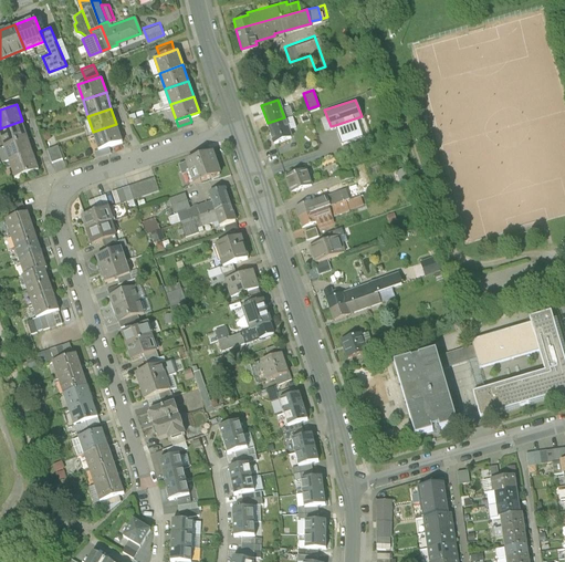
[(362,116),(335,125),(341,142),(369,132),(363,115),(362,116)]
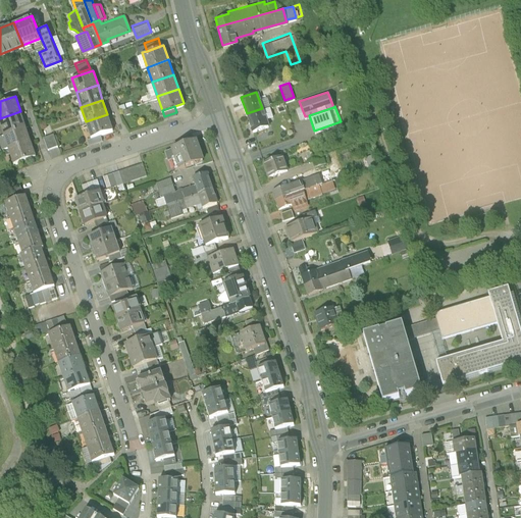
[(267,124),(262,108),(247,113),(252,130),(267,124)]
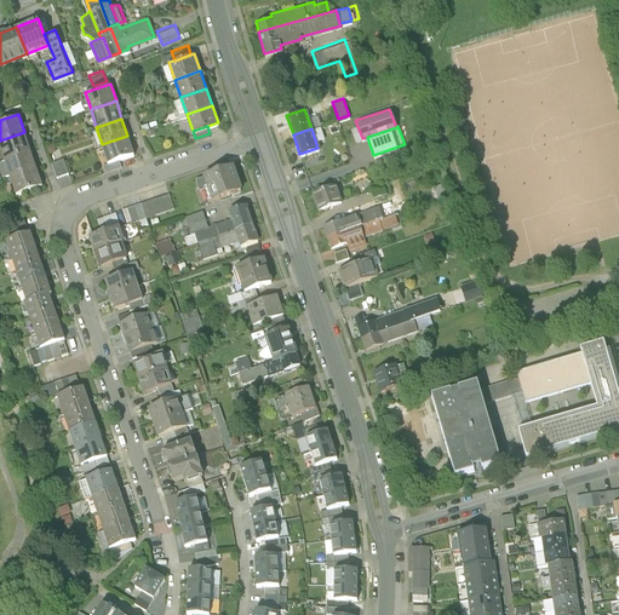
[(0,144),(5,157),(30,149),(24,132),(0,141),(0,144)]
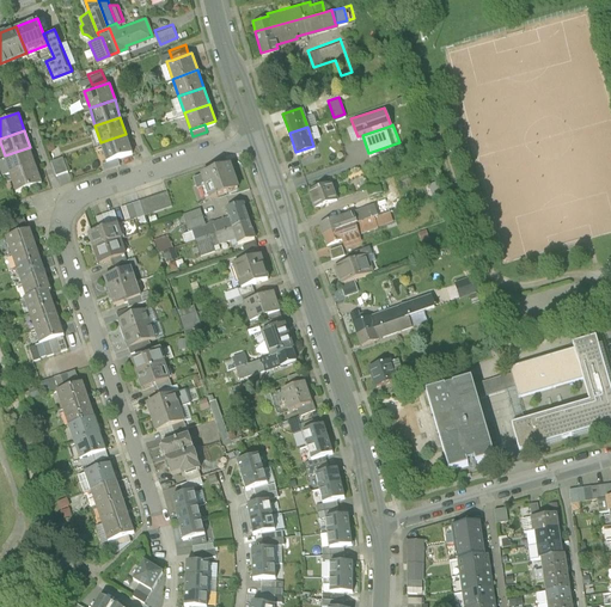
[(132,151),(126,134),(101,142),(107,159),(117,155),(132,151)]
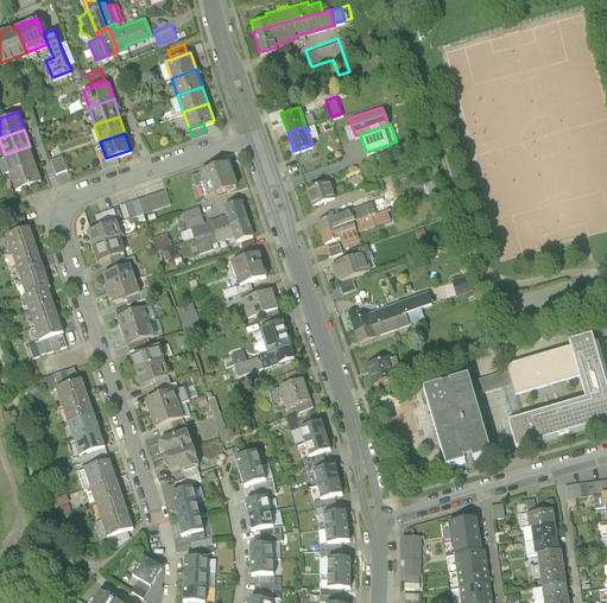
[(10,169),(11,171),(36,163),(30,146),(5,154),(10,169)]
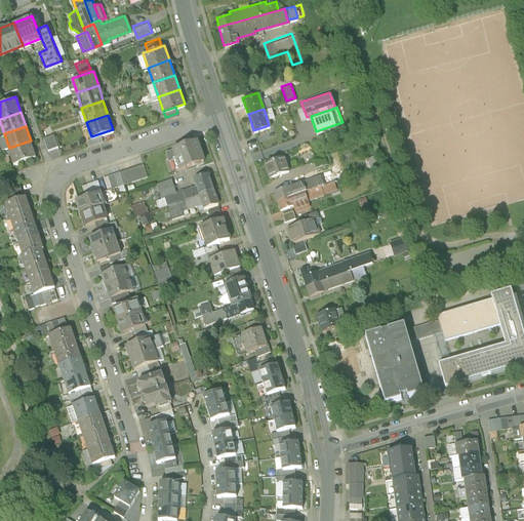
[(58,145),(53,132),(44,136),(48,148),(58,145)]
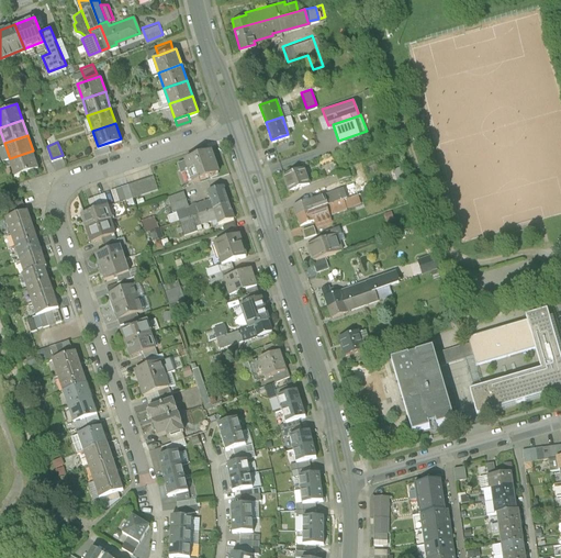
[(0,151),(2,158),(9,156),(4,143),(0,144),(0,151)]
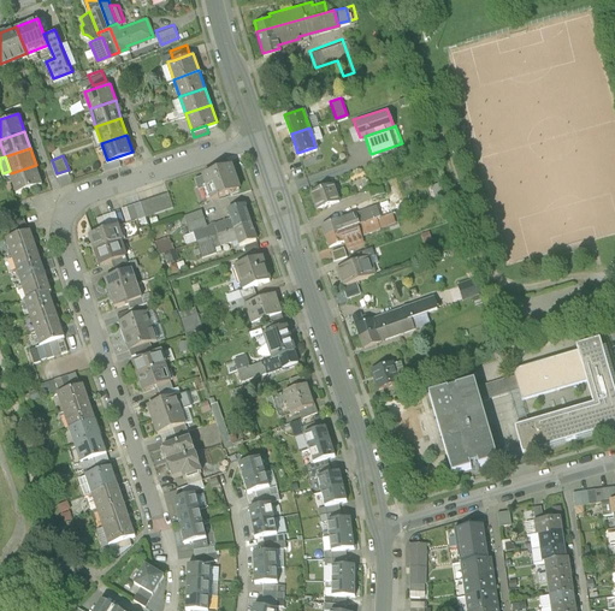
[(120,162),(118,156),(107,160),(102,162),(105,168),(120,162)]
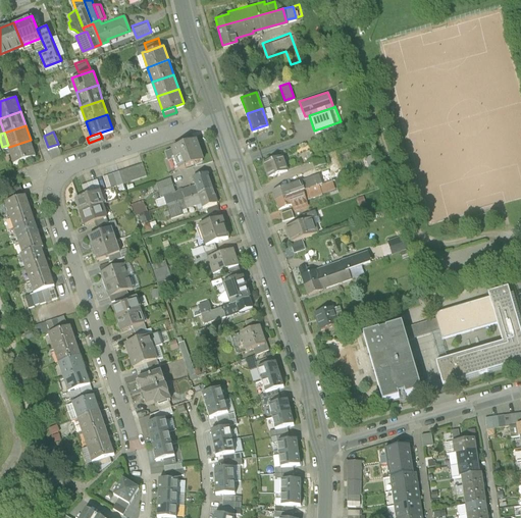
[(203,157),(196,138),(164,149),(167,158),(175,155),(178,165),(203,157)]
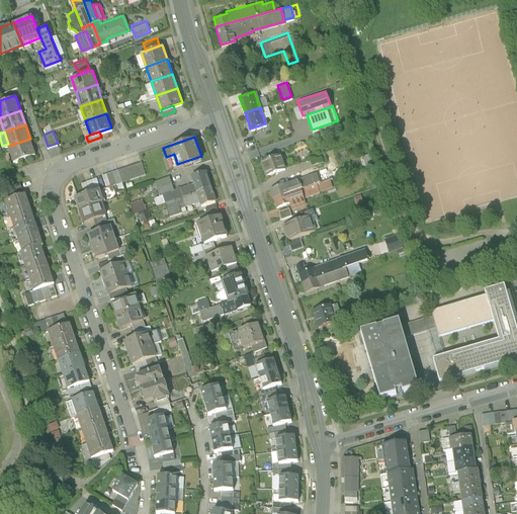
[(35,154),(30,139),(9,146),(14,161),(35,154)]
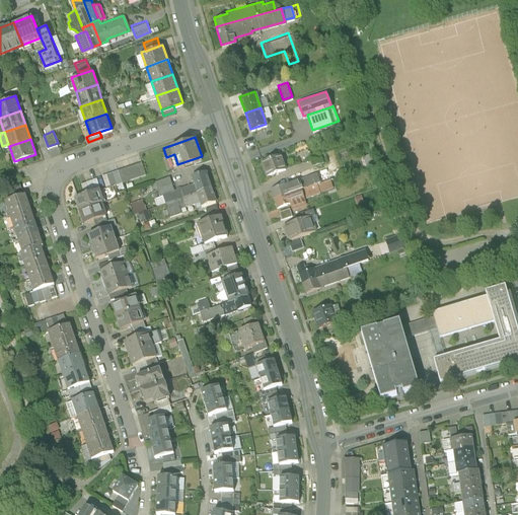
[(306,146),(296,150),(299,160),(309,157),(306,146)]
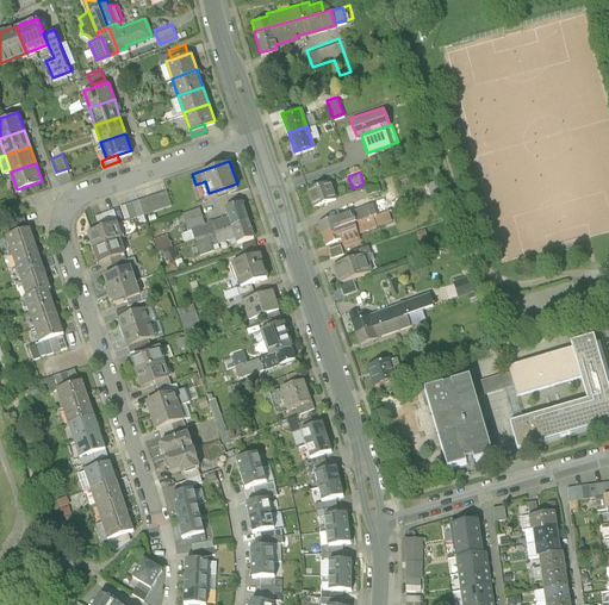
[(306,187),(312,204),(335,195),(329,179),(306,187)]
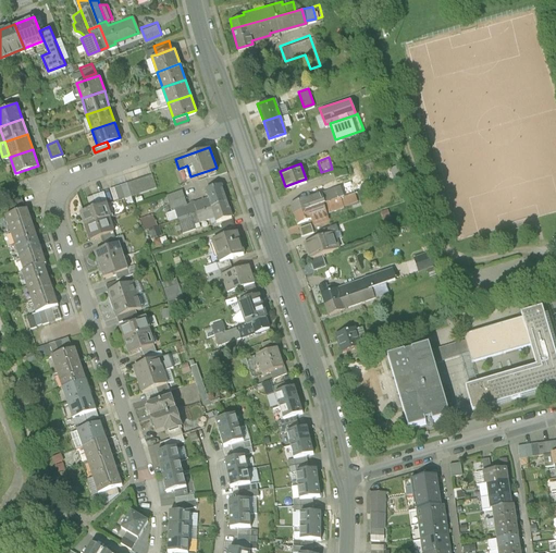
[(333,171),(337,182),(348,177),(344,167),(333,171)]
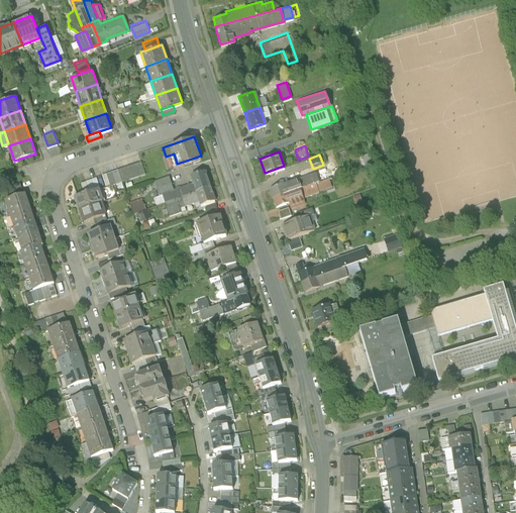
[(144,171),(140,159),(101,173),(105,185),(116,181),(121,179),(144,171)]
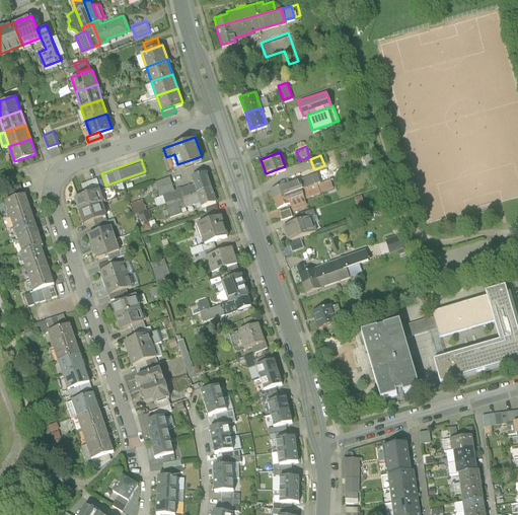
[(195,182),(174,190),(162,194),(165,201),(212,185),(206,169),(192,173),(195,182)]
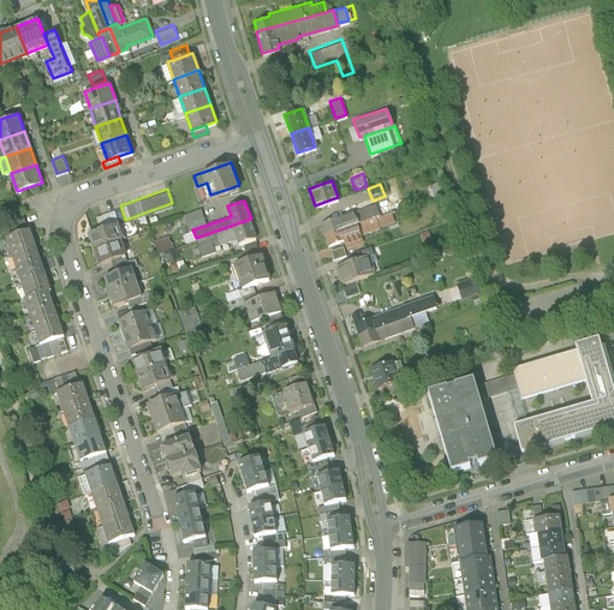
[(319,222),(322,233),(377,214),(374,203),(319,222)]
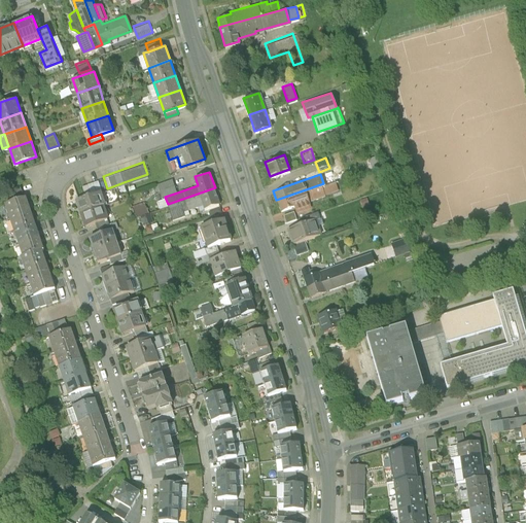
[(81,184),(85,195),(101,188),(98,178),(81,184)]
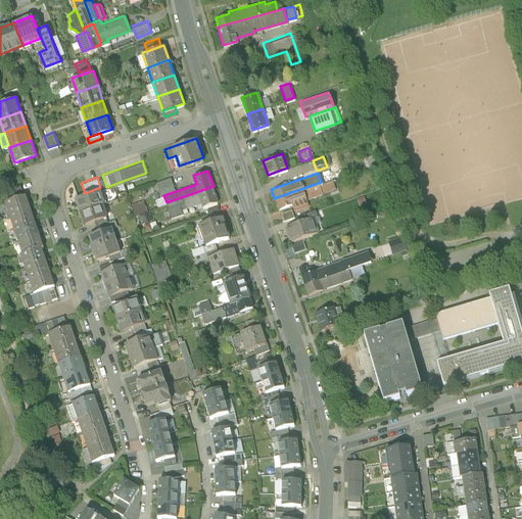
[(161,196),(163,195),(176,191),(171,177),(156,181),(161,196)]
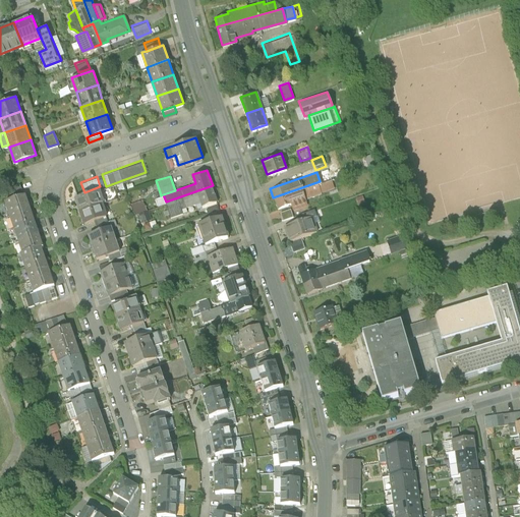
[(330,177),(320,181),(273,197),(276,206),(289,202),(291,208),(305,203),(303,197),(321,191),(320,190),(333,185),(330,177)]
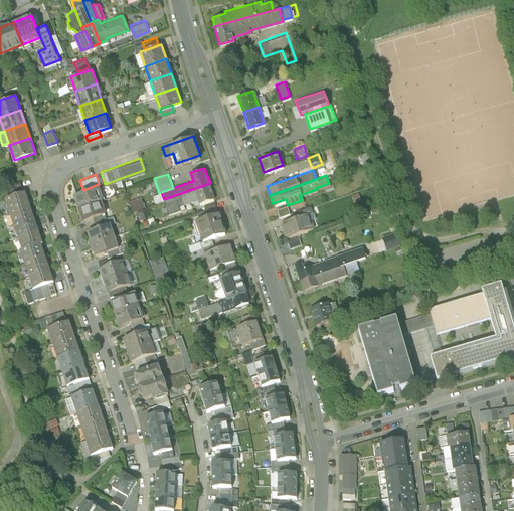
[(8,184),(12,195),(23,191),(19,180),(8,184)]
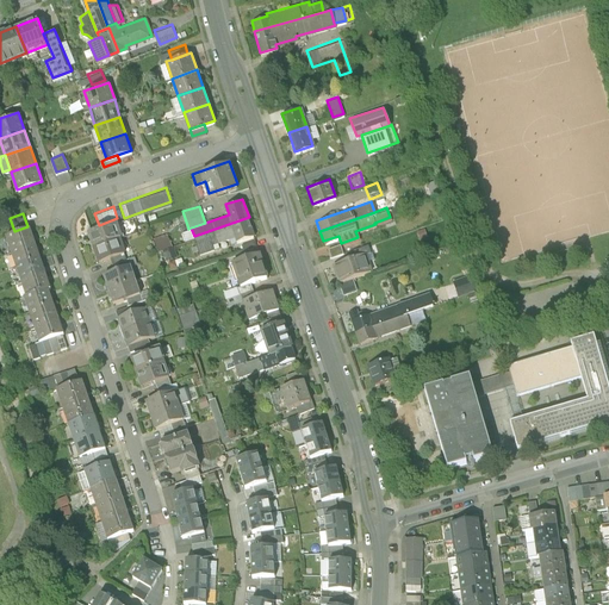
[(254,234),(249,217),(194,236),(199,253),(216,247),(215,241),(235,234),(237,239),(254,234)]
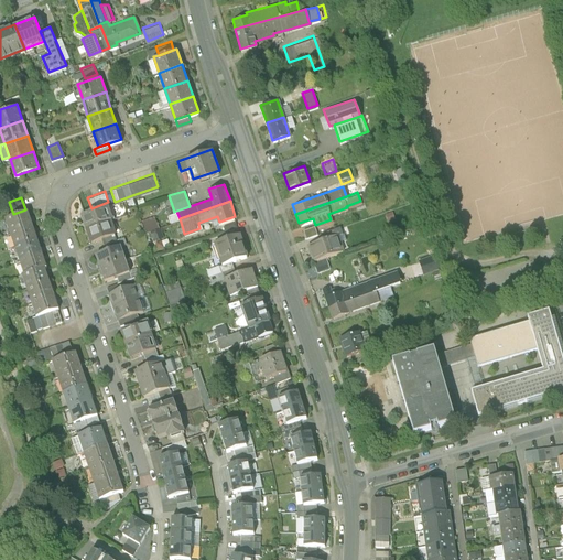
[(112,215),(108,202),(91,208),(82,212),(86,225),(110,216),(112,215)]
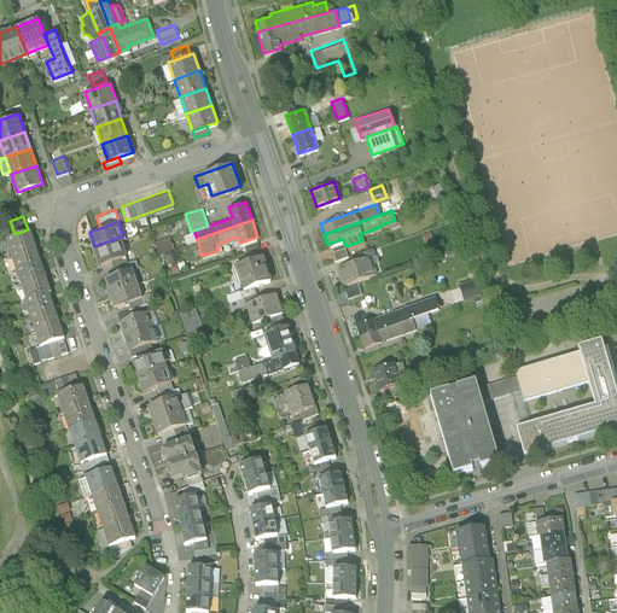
[(13,251),(35,244),(30,228),(28,229),(15,234),(7,237),(13,251)]
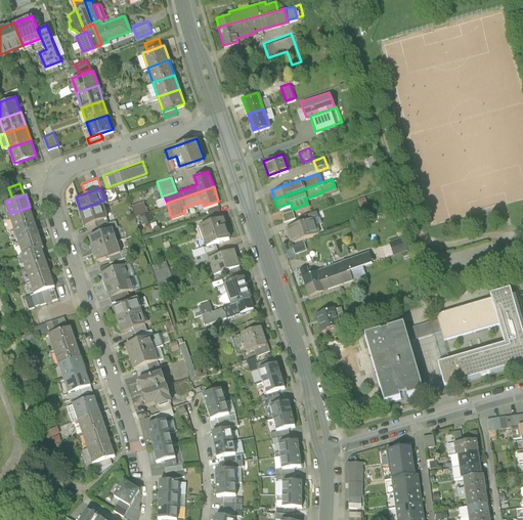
[(159,206),(167,203),(164,196),(162,197),(156,198),(159,206)]
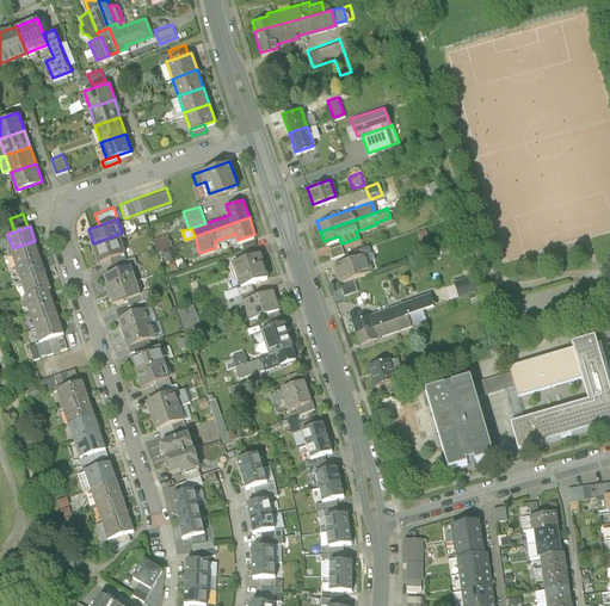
[(159,249),(162,247),(173,245),(166,232),(154,235),(159,249)]
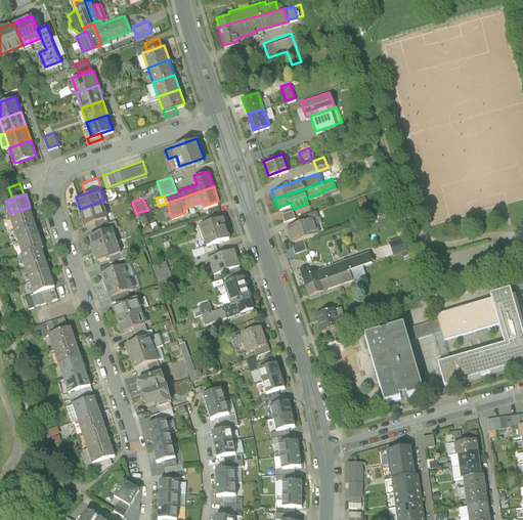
[(107,214),(102,201),(80,209),(85,222),(107,214)]
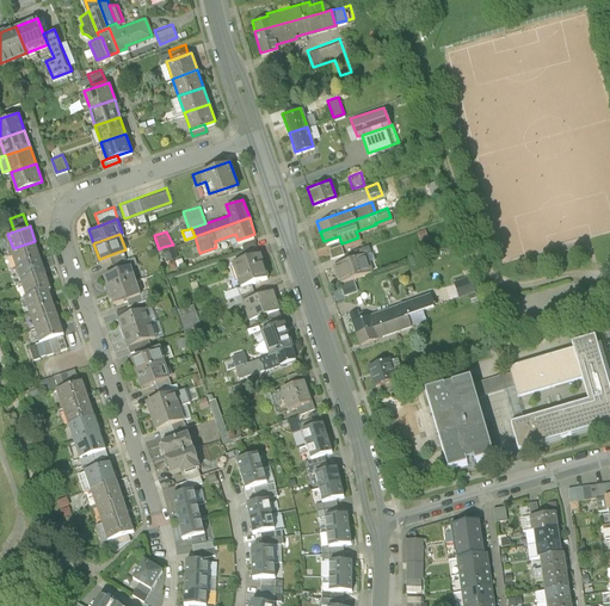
[(244,249),(245,248),(257,245),(256,237),(241,242),(244,249)]
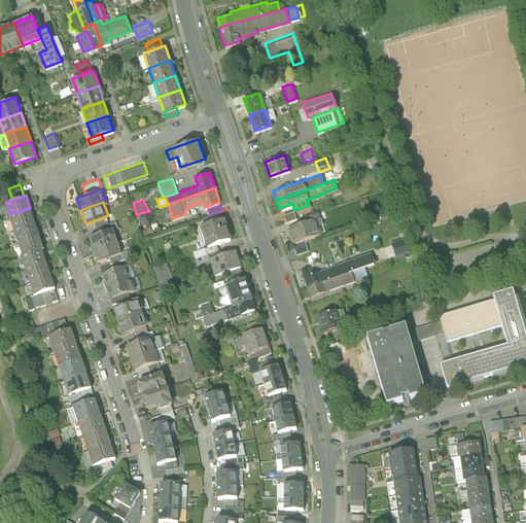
[(15,228),(34,220),(30,208),(11,214),(15,228)]
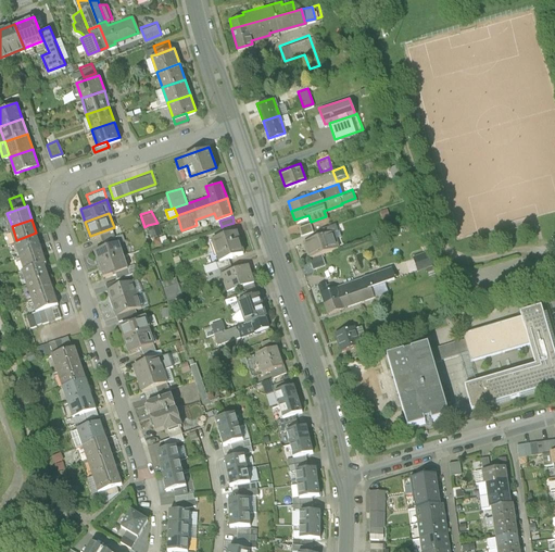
[(301,233),(312,228),(308,220),(298,224),(301,233)]
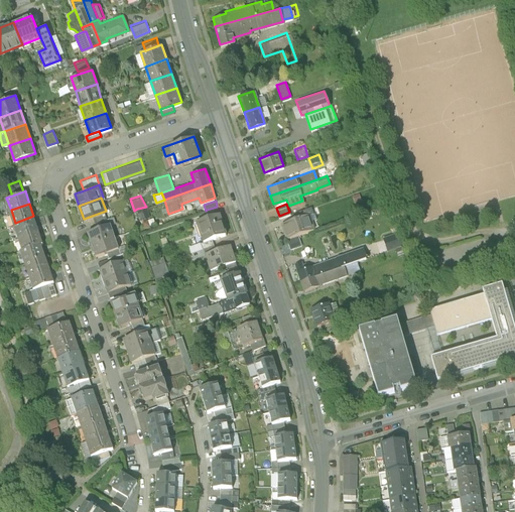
[(307,214),(312,212),(309,205),(294,211),(297,217),(307,214)]
